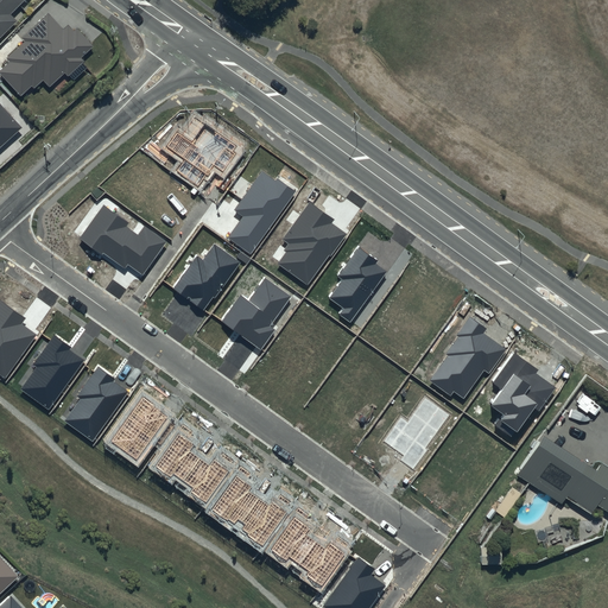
[(0,0),(0,33),(16,19),(10,12),(20,0),(0,0)]
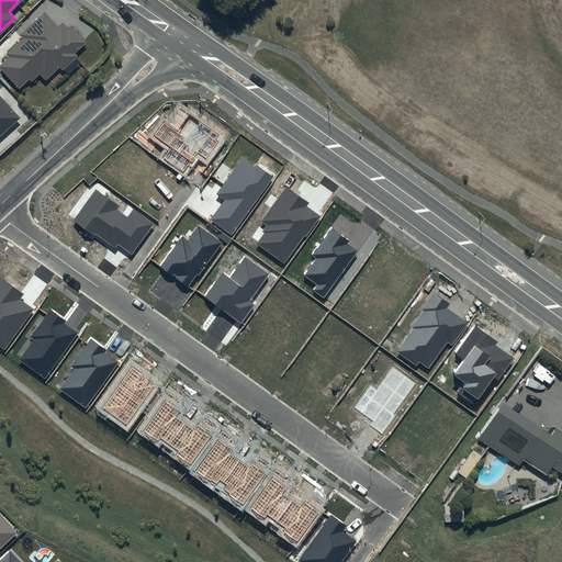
[(58,27),(45,12),(20,35),(22,38),(6,54),(9,57),(0,65),(0,67),(19,88),(29,79),(31,81),(40,74),(45,80),(60,67),(63,70),(78,57),(76,53),(87,43),(71,26),(68,29),(63,23),(58,27)]
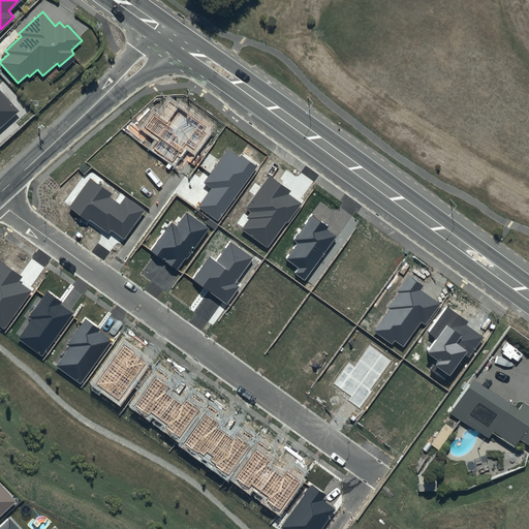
[(0,128),(20,111),(0,89),(0,128)]
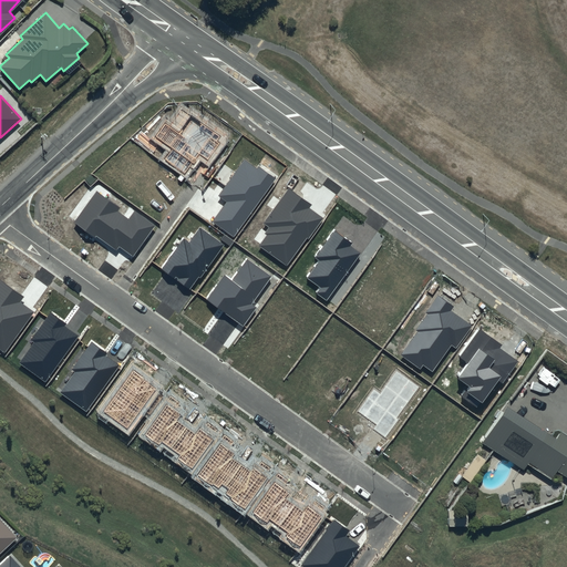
[(169,125),(165,122),(155,136),(172,148),(164,158),(185,173),(199,154),(208,161),(220,143),(218,141),(220,136),(182,109),(169,125)]
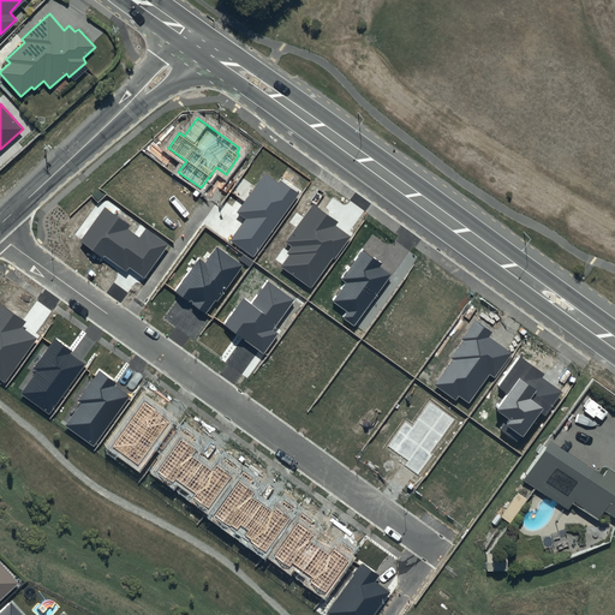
[(279,183),(264,173),(237,213),(246,219),(231,240),(254,257),(299,193),(281,180),(279,183)]
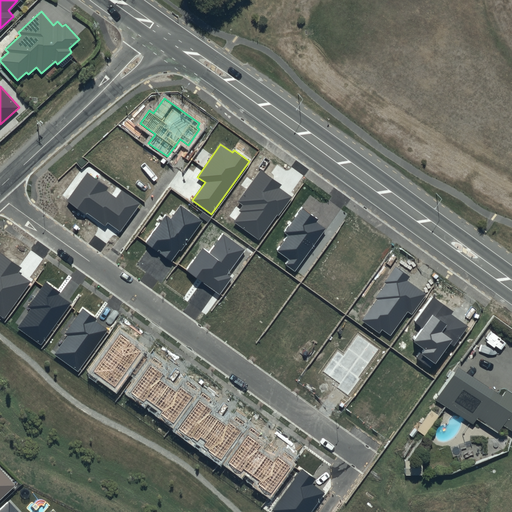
[(282,185),(261,169),(238,201),(243,205),(240,210),(241,211),(234,222),(259,240),(277,215),(279,216),(292,197),(280,188),(282,185)]
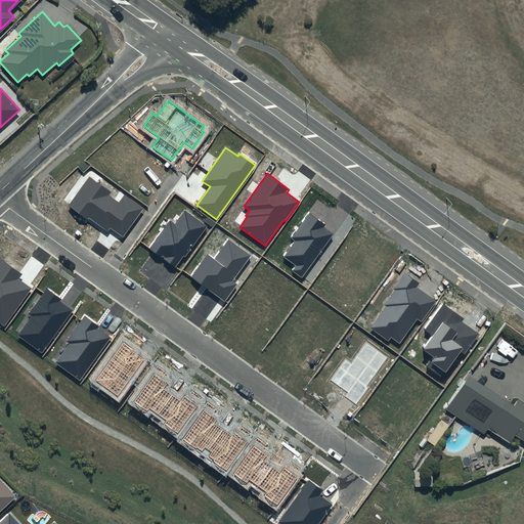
[(112,192),(89,176),(69,205),(88,219),(89,218),(107,231),(110,228),(123,237),(144,209),(124,194),(119,203),(110,195),(112,192)]
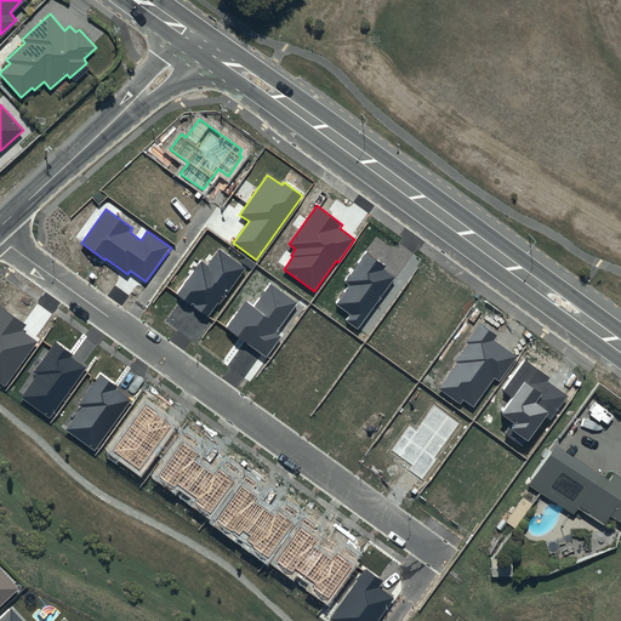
[(246,268),(220,249),(208,266),(201,261),(177,294),(209,317),(217,303),(220,305),(246,268)]
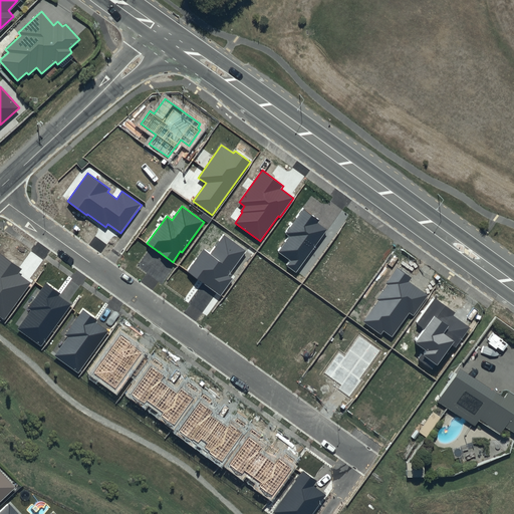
[(321,221),(304,209),(286,233),(290,236),(278,251),(291,261),(288,266),(296,272),(327,230),(318,224),(321,221)]
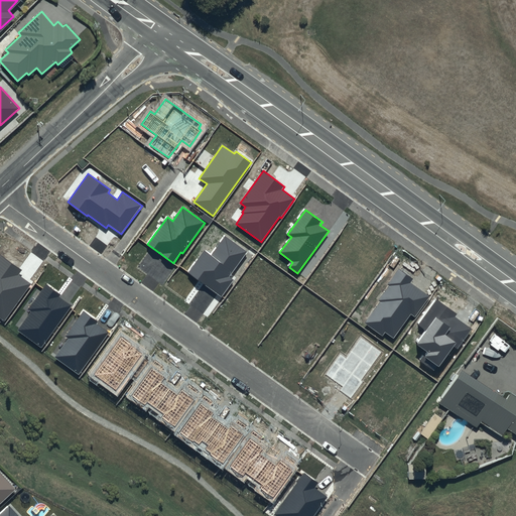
[(247,252),(224,235),(210,254),(204,250),(188,271),(222,296),(233,280),(229,277),(247,252)]
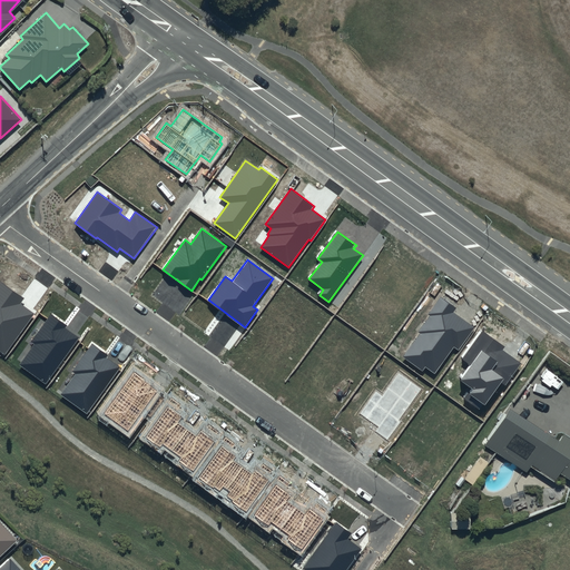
[(25,298),(0,282),(0,351),(5,354),(33,314),(20,304),(25,298)]
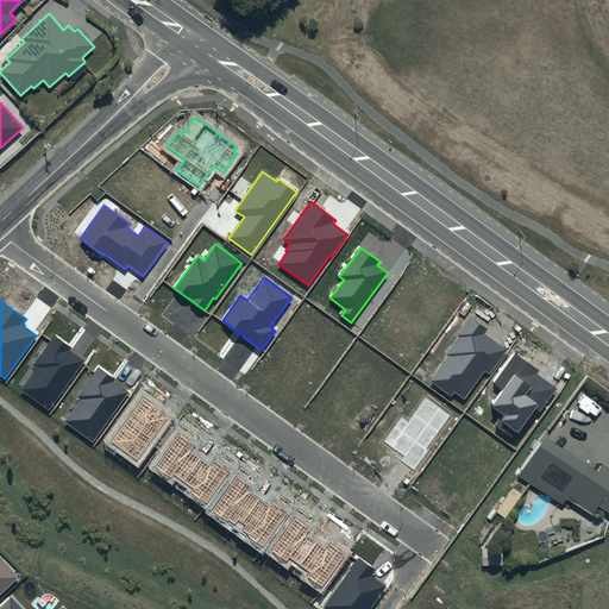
[(489,328),(470,316),(457,336),(458,338),(447,355),(450,356),(432,381),(451,395),(454,391),(465,399),(484,370),(490,375),(508,350),(485,334),(489,328)]
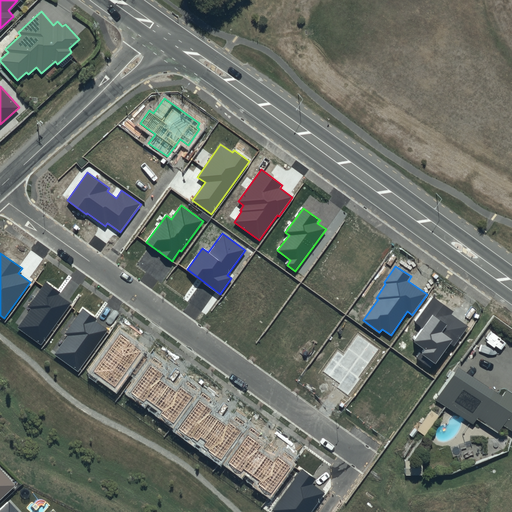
[(61,292),(46,281),(28,307),(30,309),(17,329),(41,345),(71,303),(59,295),(61,292)]
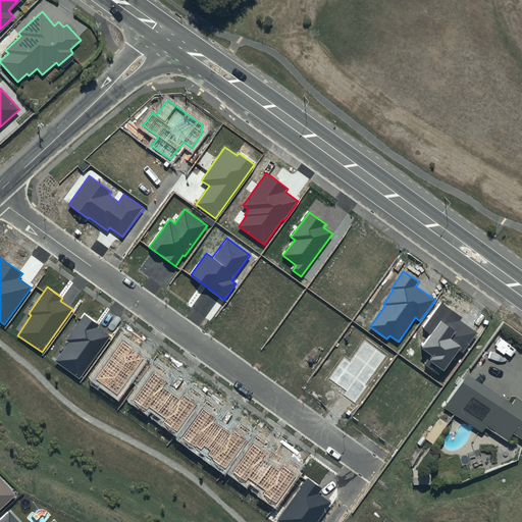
[(464,317),(440,300),(421,328),(429,334),(420,347),(434,357),(427,367),(439,375),(459,349),(463,352),(477,331),(461,320),(464,317)]
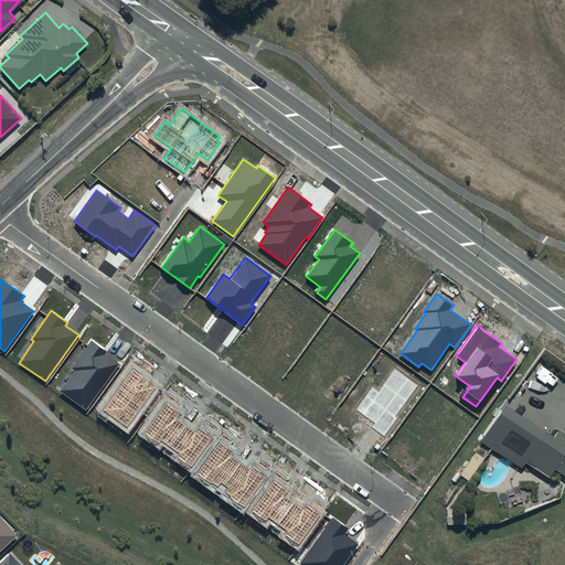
[(107,351),(92,341),(72,369),(74,370),(60,391),(86,409),(118,363),(105,354),(107,351)]
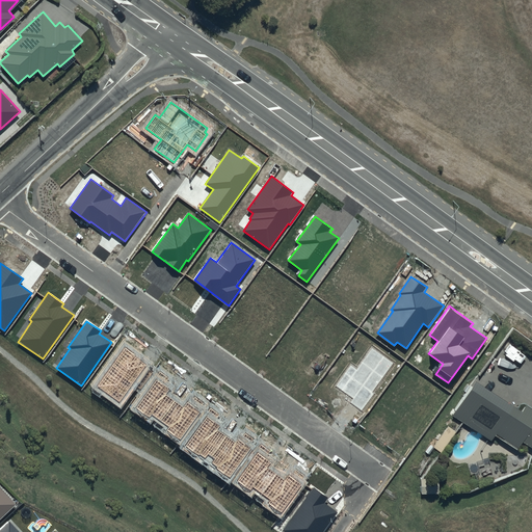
[(393,364),(372,348),(356,370),(351,366),(337,387),(353,398),(350,402),(363,411),(374,394),(372,393),(393,364)]
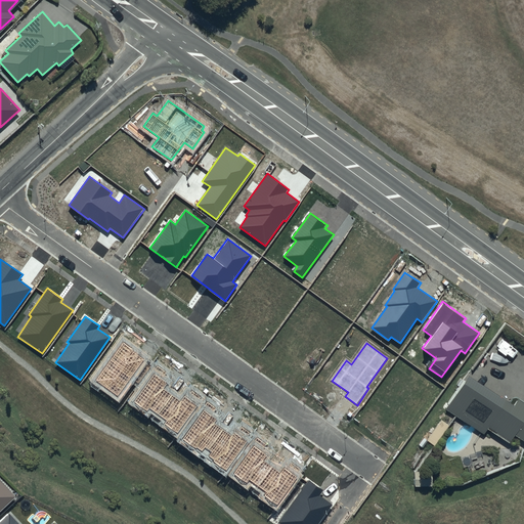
[(123,344),(96,381),(118,396),(131,379),(138,384),(151,364),(123,344)]
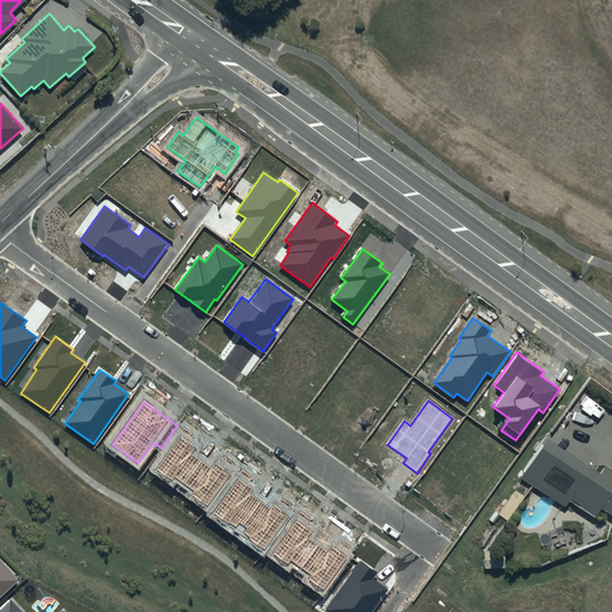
[(196,438),(184,428),(155,469),(172,481),(175,477),(195,491),(191,495),(207,507),(238,465),(221,453),(214,463),(191,446),(196,438)]
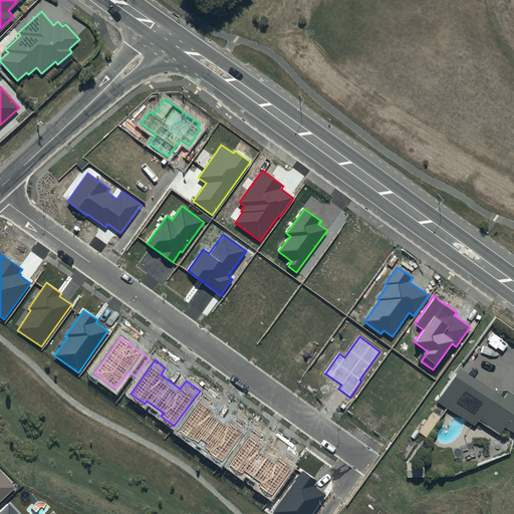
[(503,398),(458,369),(436,402),(461,419),(466,422),(474,427),(478,422),(499,435),(503,428),(513,434),(513,397),(506,393),(503,398)]
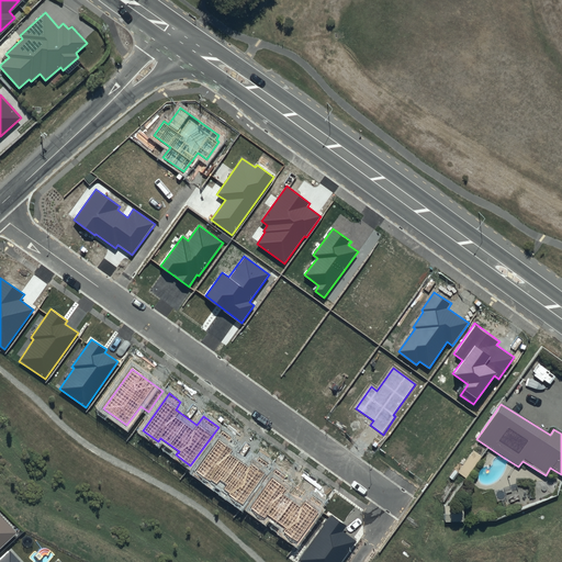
[(225,491),(243,504),(271,465),(256,456),(248,467),(231,454),(235,449),(228,445),(232,439),(223,434),(197,470),(216,484),(220,479),(228,485),(225,491)]
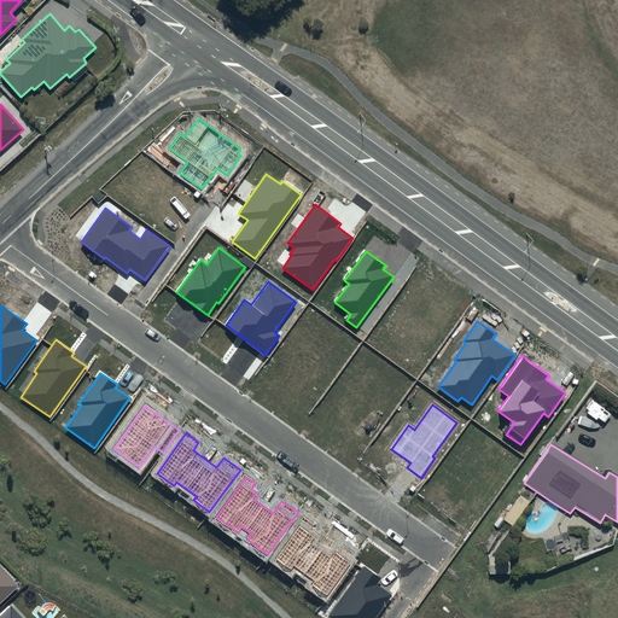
[(314,526),(302,518),(273,558),(290,570),(292,566),(313,581),(309,584),(325,596),(356,554),(339,542),(332,552),(309,535),(314,526)]
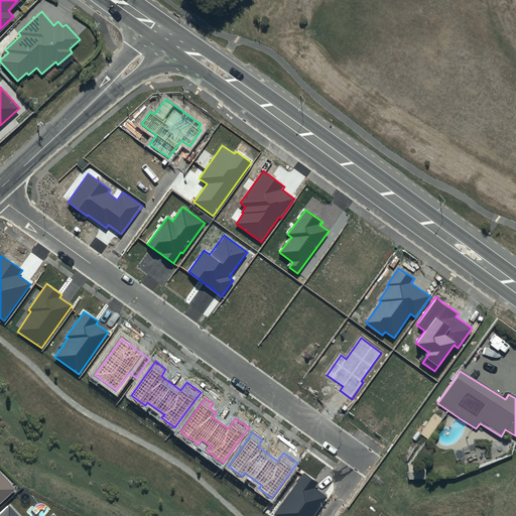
[(0,499),(14,487),(0,470),(0,499)]
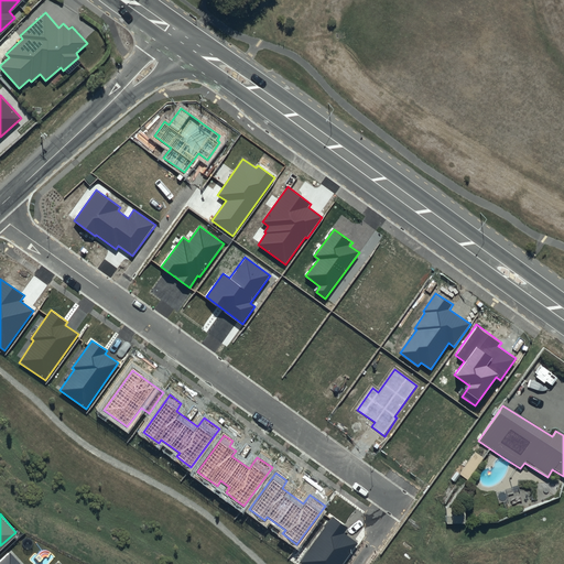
[(347,528),(333,517),(300,563),(301,563),(344,563),(358,544),(344,533),(347,528)]
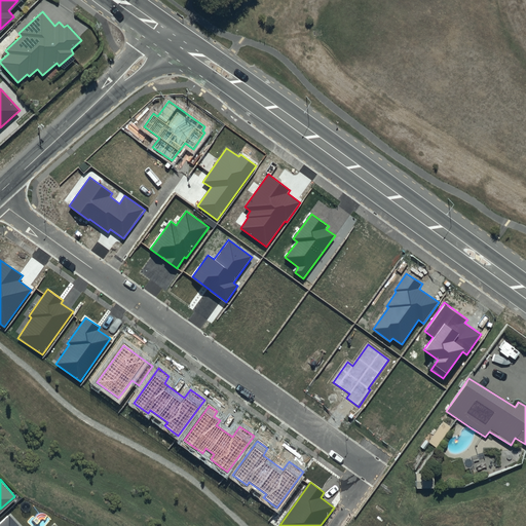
[(19,525),(10,516),(0,525),(19,525)]
